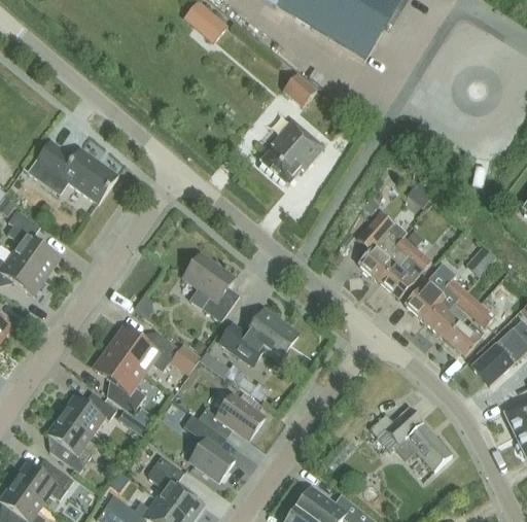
[(267,0),(364,59),(399,0),(267,0)]
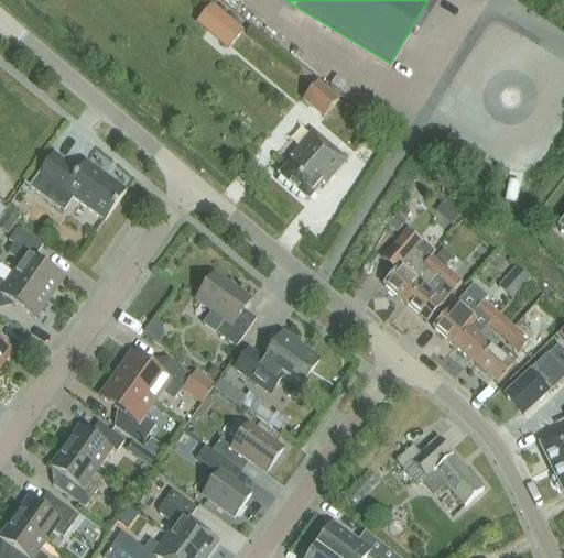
[(229,44),(242,30),(210,3),(198,18),(229,44)]
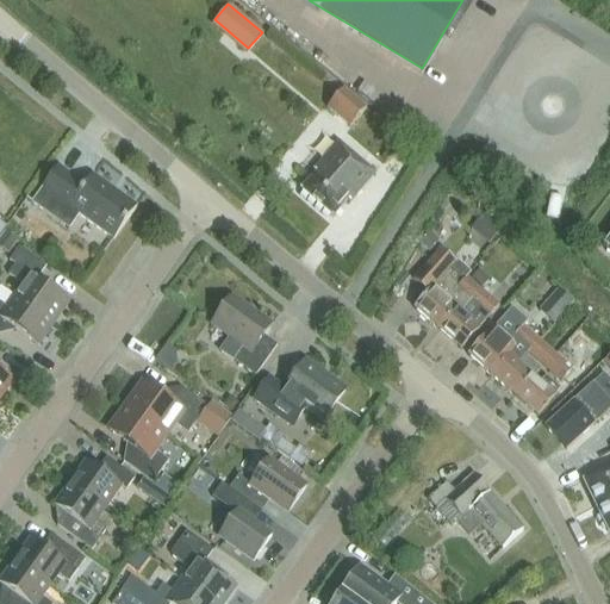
[(366,104),(343,85),(327,103),(350,123),(366,104)]
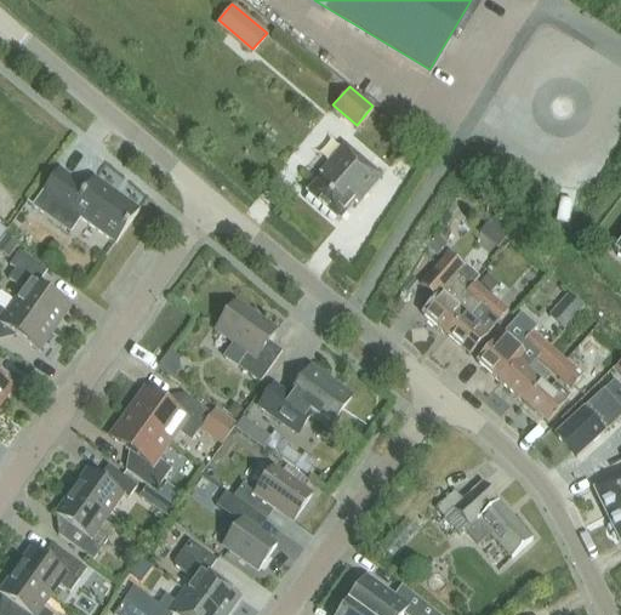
[(362,195),(382,171),(345,140),(319,169),(322,171),(306,189),(339,217),(359,193),(362,195)]
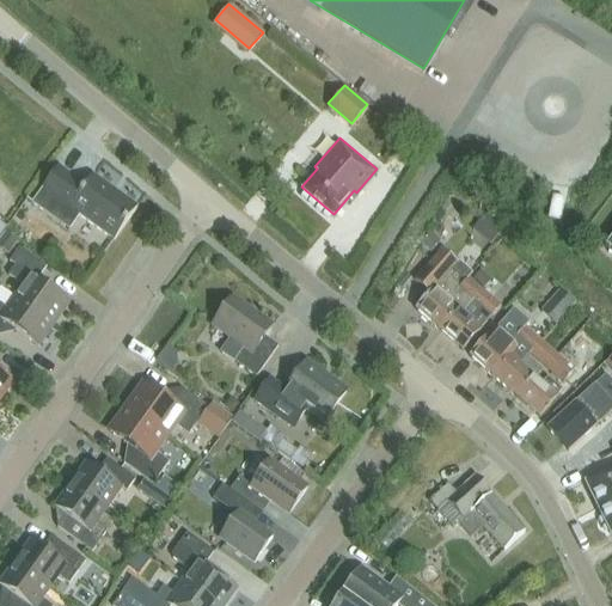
[(80,212),(114,236),(138,203),(92,171),(84,183),(56,164),(31,200),(69,226),(80,212)]
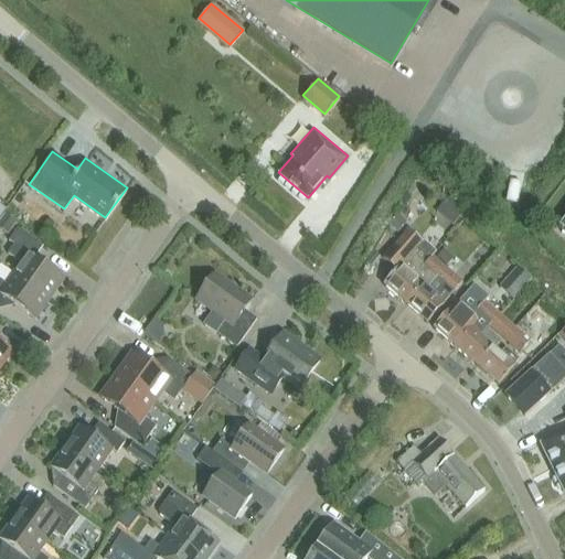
[(510,176),(505,199),(516,201),(521,179),(510,176)]
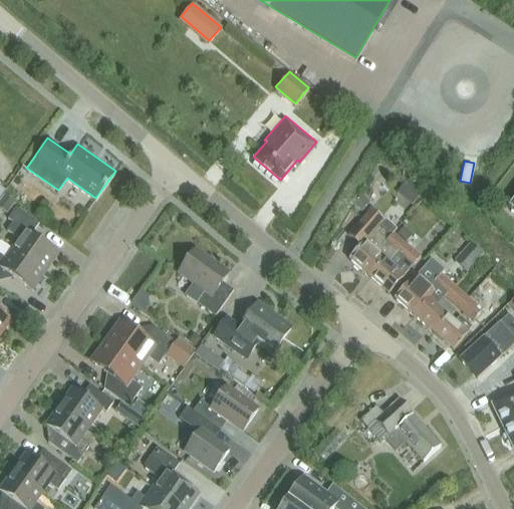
[(13,199),(2,191),(0,193),(0,207),(5,211),(13,199)]
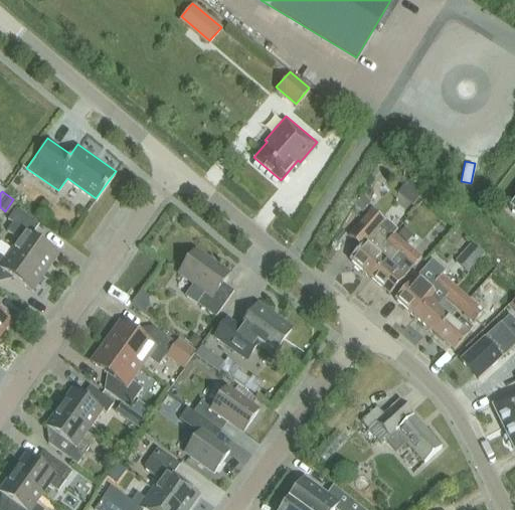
[(369,199),(360,192),(351,201),(360,209),(369,199)]
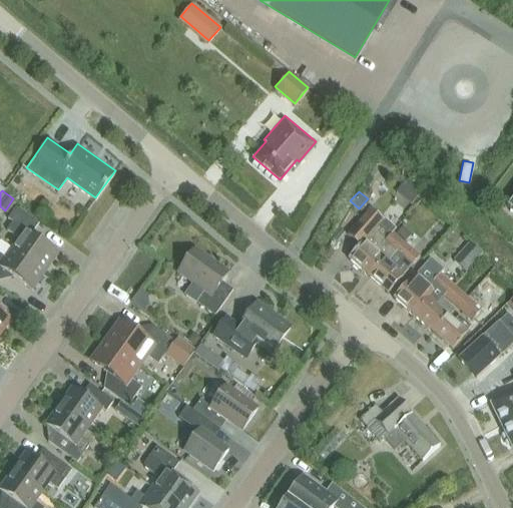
[(44,269),(57,250),(31,231),(39,219),(16,203),(7,215),(12,218),(6,226),(19,235),(12,245),(44,269)]
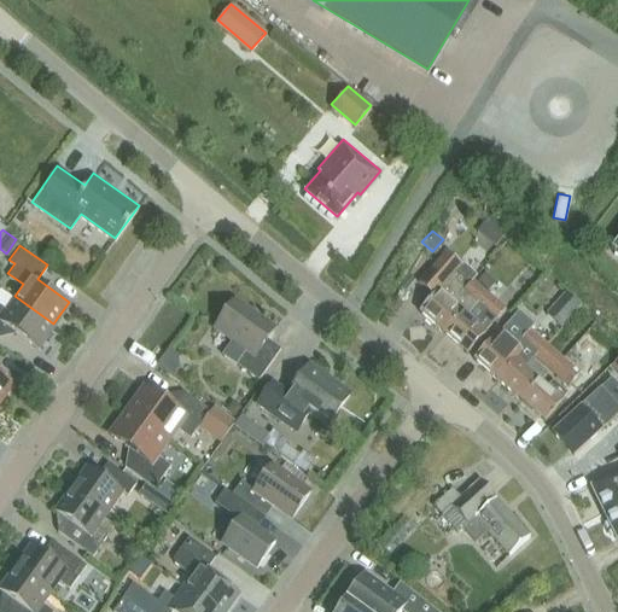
[(460,258),(459,260),(445,249),(419,279),(435,292),(420,309),(443,330),(461,308),(468,315),(489,291),(471,275),(474,272),(460,258)]
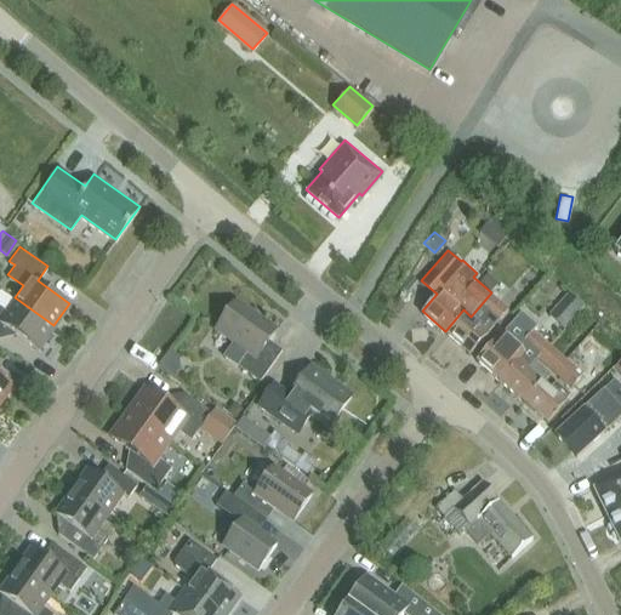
[(479,278),(490,288),(499,279),(488,269),(479,278)]
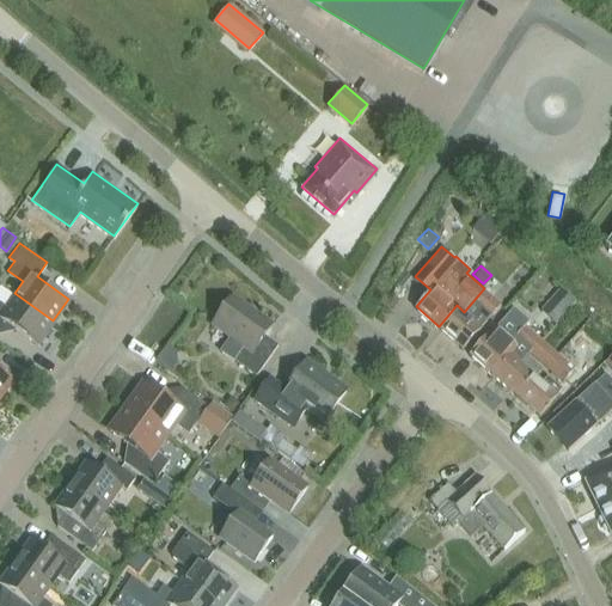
[(573,299),(557,285),(538,307),(554,320),(573,299)]
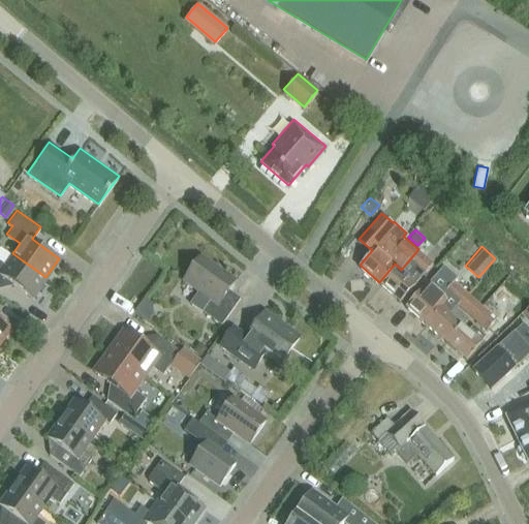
[(400,300),(433,262),(418,249),(401,270),(395,264),(379,282),(400,300)]
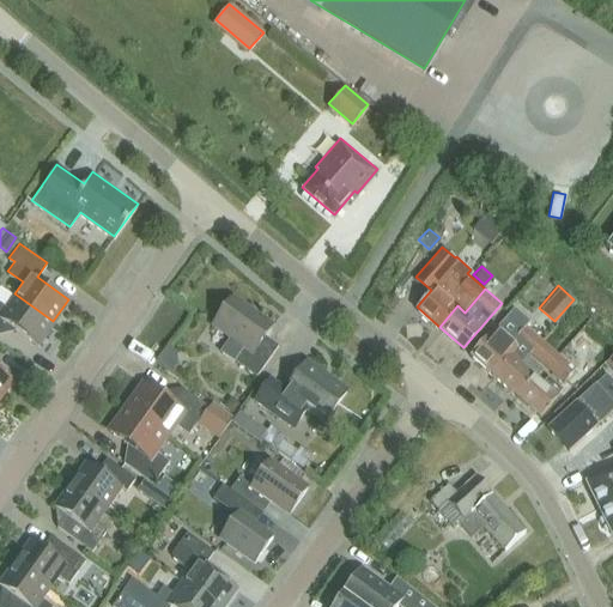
[(38,343),(53,321),(14,293),(6,304),(0,299),(0,325),(5,319),(38,343)]
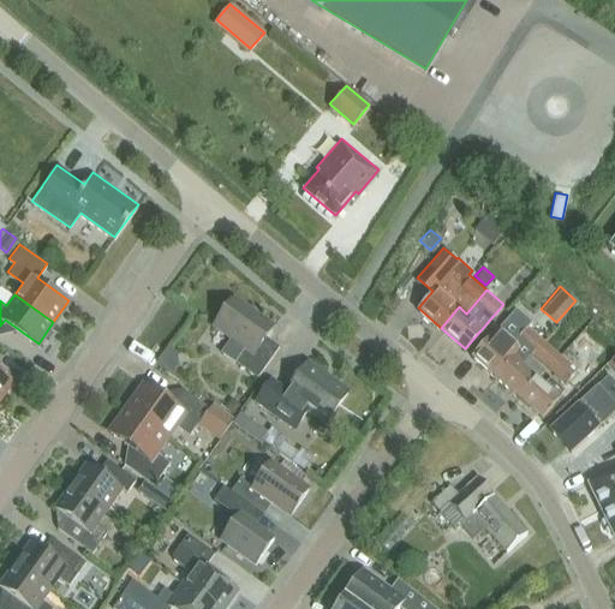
[(233,296),(214,322),(233,335),(222,350),(236,358),(257,375),(279,344),(266,334),(273,323),(233,296)]
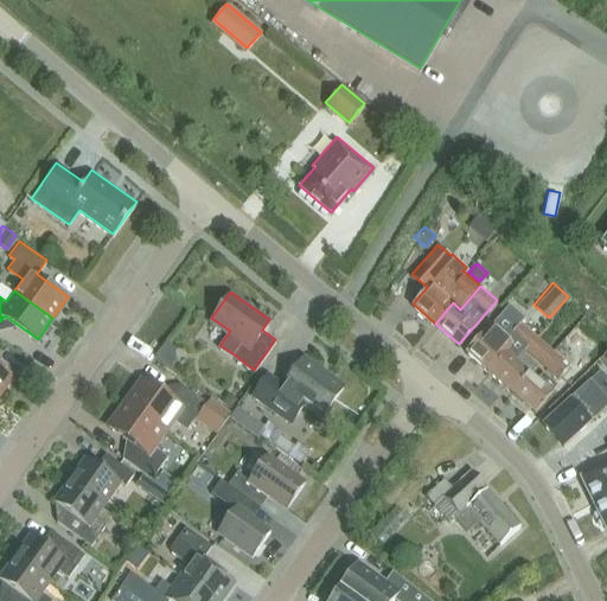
[(525,347),(536,334),(521,320),(510,333),(525,347)]
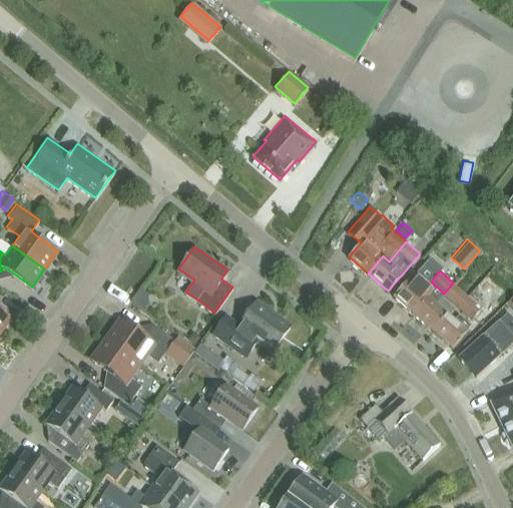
[(428,296),(434,290),(416,275),(411,281),(409,279),(394,296),(413,313),(428,296)]
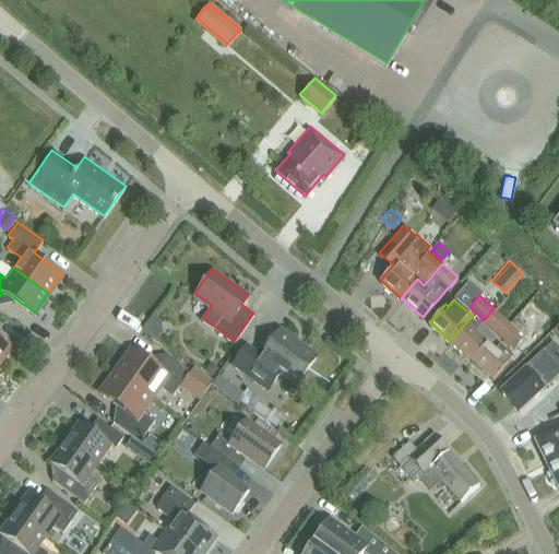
[(499,333),(509,321),(494,308),(484,320),(499,333)]
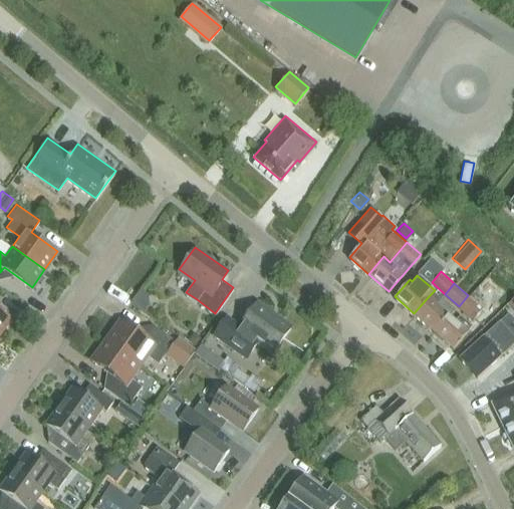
[(473,318),(482,307),(468,295),(459,306),(473,318)]
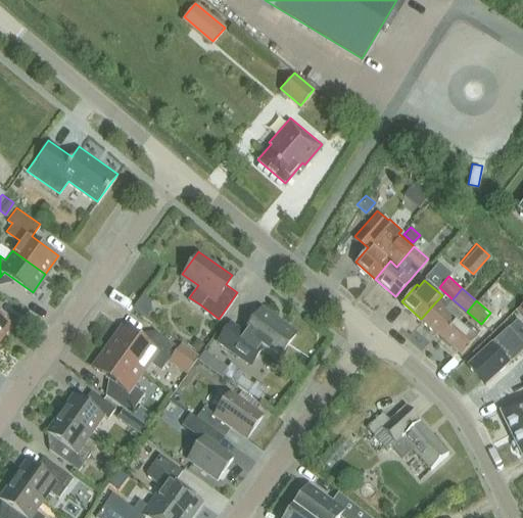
[(445,309),(436,301),(421,319),(441,335),(456,318),(458,319),(463,314),(450,302),(445,309)]
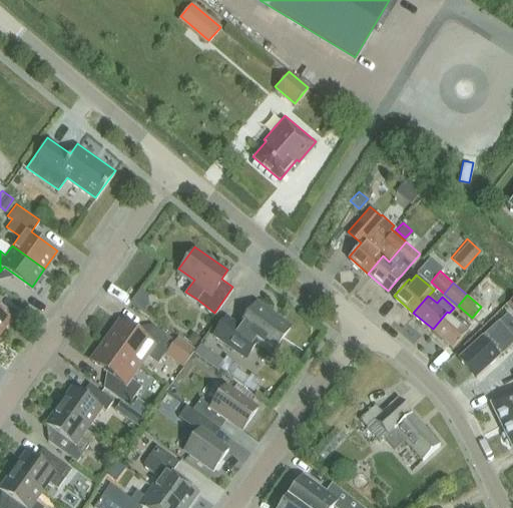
[(291,324),(288,322),(257,300),(239,323),(226,314),(212,333),(233,348),(237,342),(243,346),(251,345),(255,339),(272,351),(291,324)]
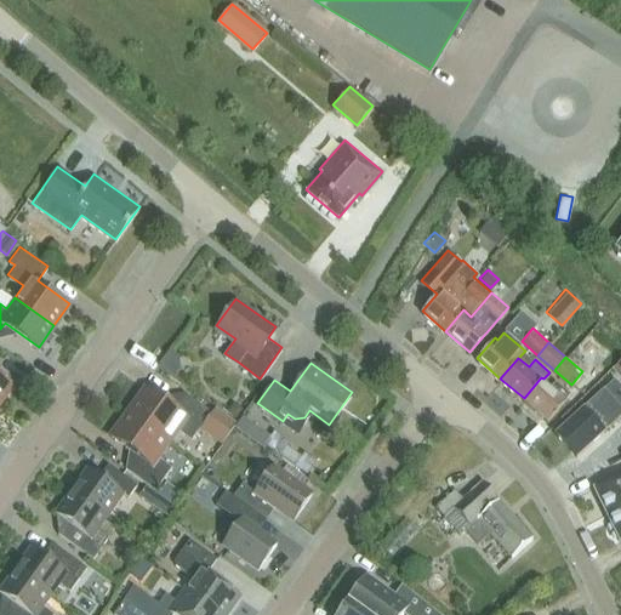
[(0,399),(13,382),(0,373),(0,399)]
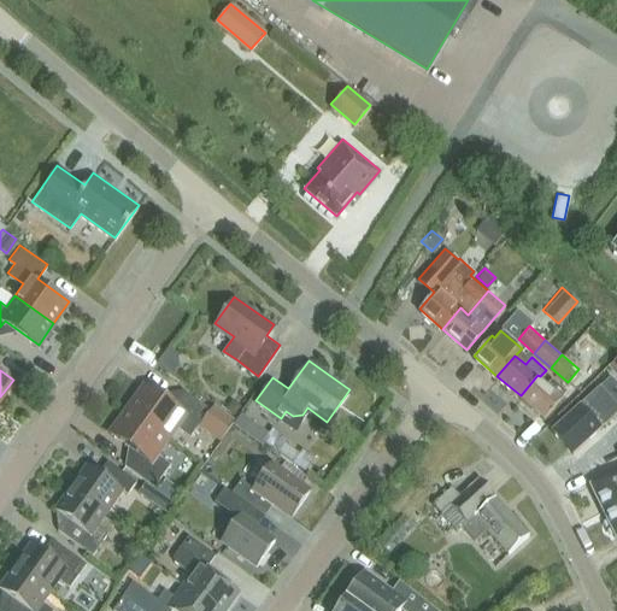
[(616,380),(611,374),(600,383),(579,403),(580,403),(552,428),(573,451),(600,426),(616,410),(616,380)]
